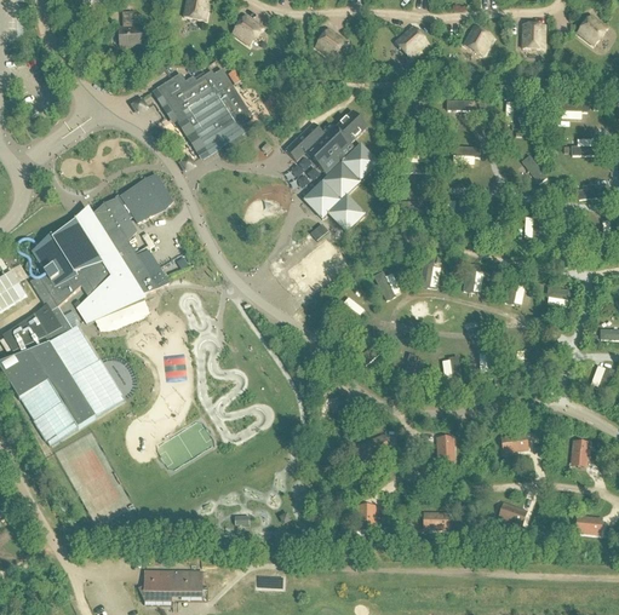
[(185,0),(183,16),(204,21),(207,0),(185,0)]
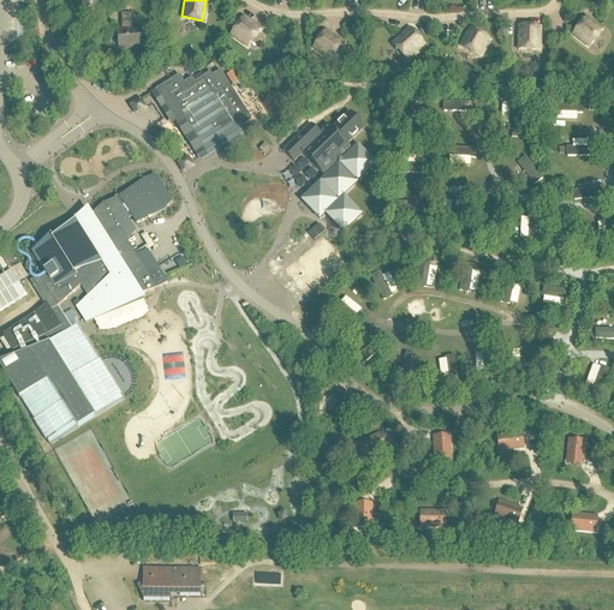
[(118,28),(119,47),(143,45),(142,27),(130,27),(130,19),(132,19),(131,11),(120,11),(121,27),(118,28)]
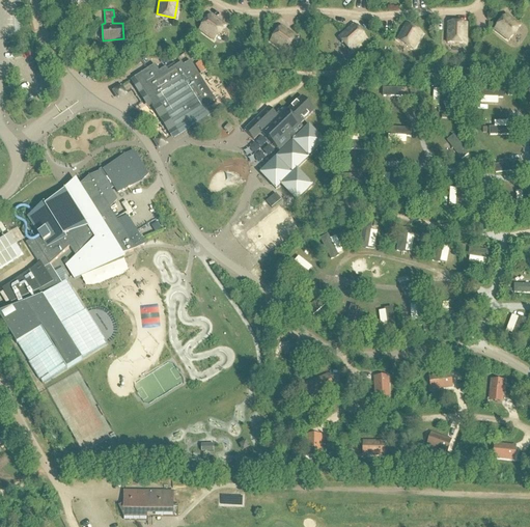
[(210,12),(198,27),(213,38),(224,24),(210,12)]
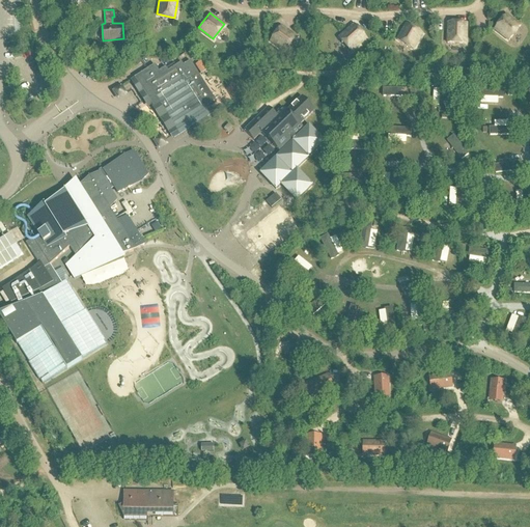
[(505,12),(494,27),(508,38),(520,24),(505,12)]
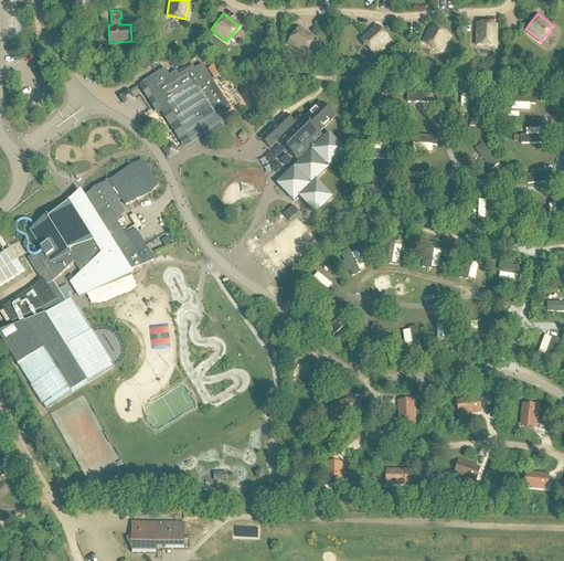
[(476,22),(475,43),(495,44),(496,22),(476,22)]
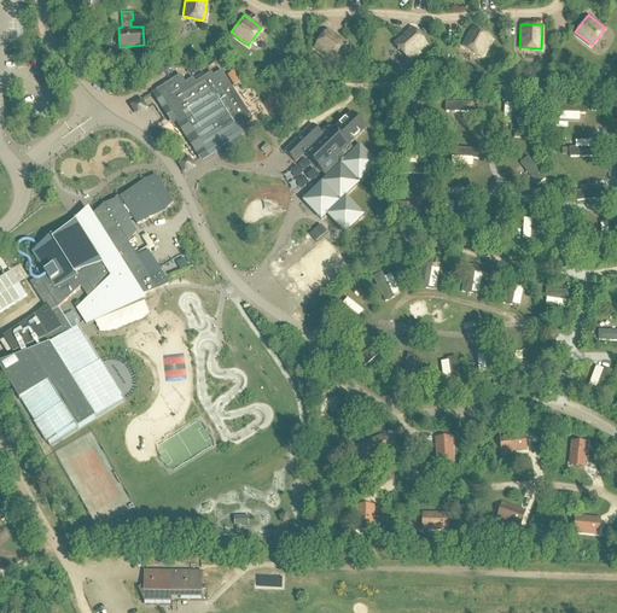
[(394,41),(407,58),(425,42),(411,25),(394,41)]
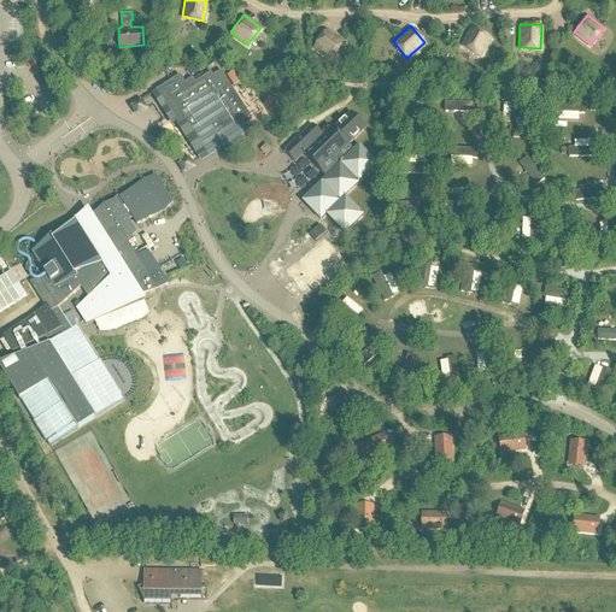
[(461,43),(479,54),(490,36),(471,25),(461,43)]
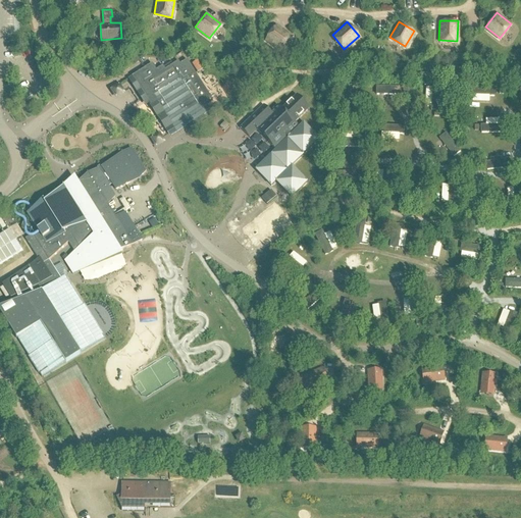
[(265,39),(281,50),(292,36),(275,23),(265,39)]
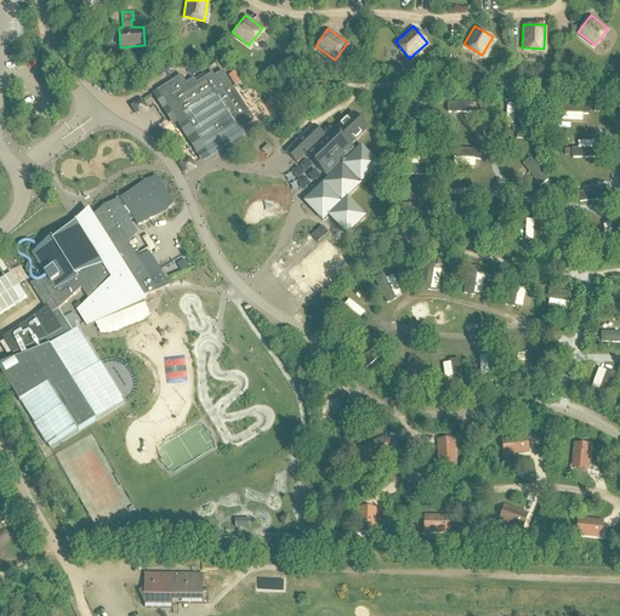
[(180,73),(155,89),(177,121),(182,129),(189,124),(210,155),(225,144),(228,149),(244,138),(242,133),(249,129),(244,121),(252,117),(232,85),(221,68),(214,74),(211,70),(195,80),(193,75),(185,80),(180,73)]
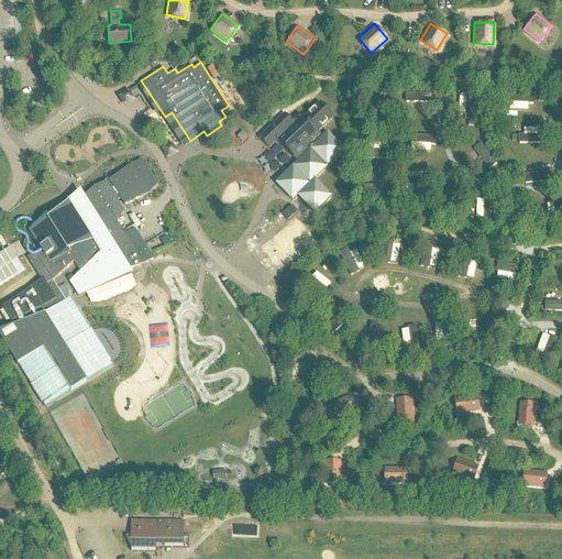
[(218,72),(212,63),(207,66),(212,75),(216,73),(218,72)]
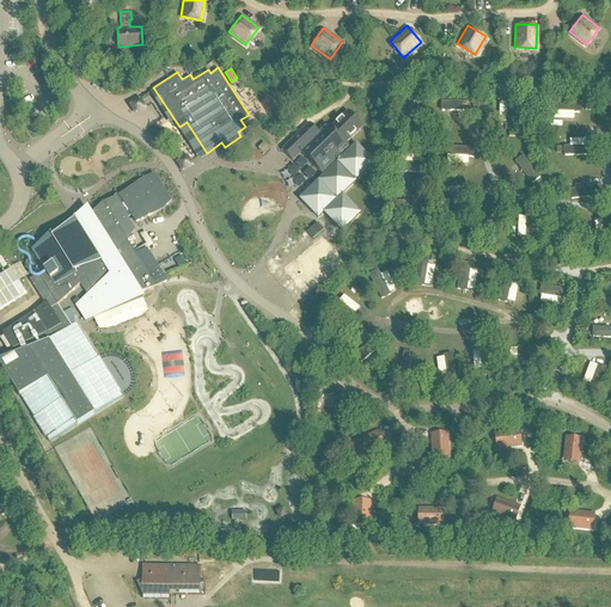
[(470,100),(441,102),(441,115),(469,115),(470,100)]
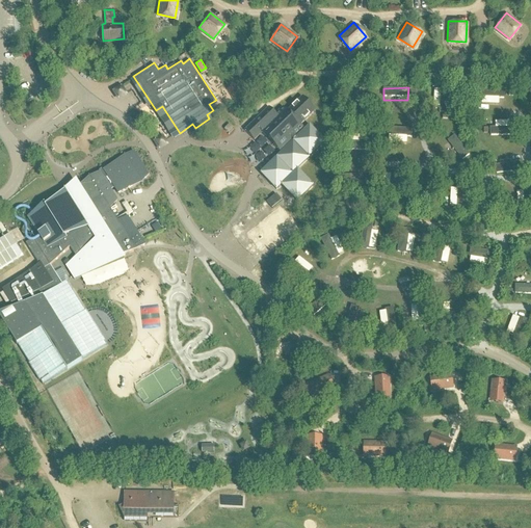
[(443,91),(430,89),(430,106),(443,106),(443,91)]
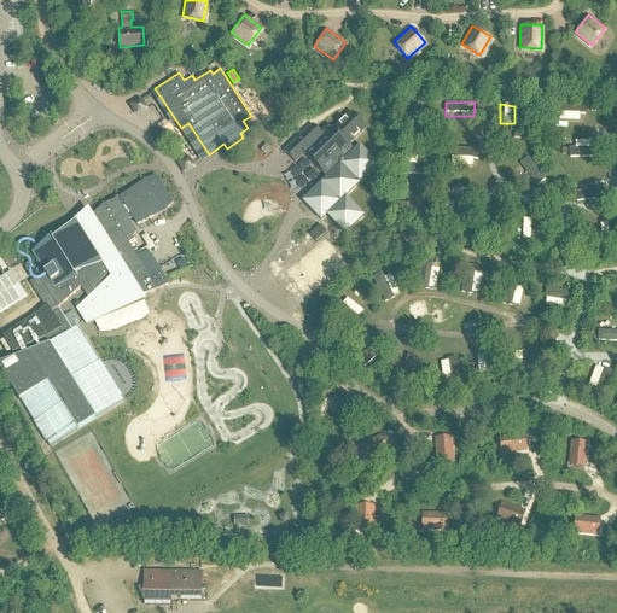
[(581,107),(558,107),(559,118),(581,117),(581,107)]
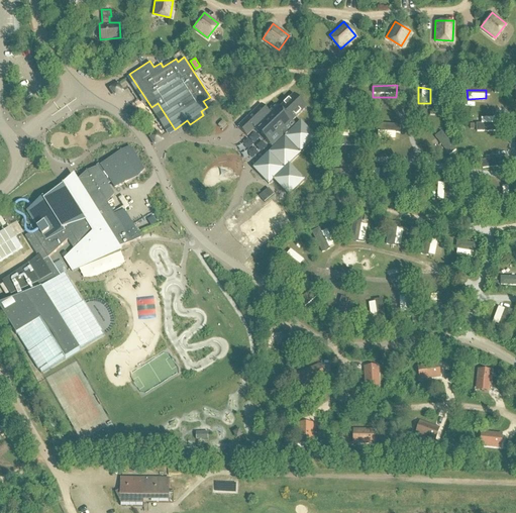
[(261,102),(237,124),(246,134),(253,127),(273,147),(252,167),(268,181),(273,176),(274,177),(273,178),(288,193),(303,178),(287,163),(313,136),(300,122),(297,125),(291,119),(305,106),(305,105),(293,92),(290,95),(279,106),(274,102),(267,109),(261,102)]
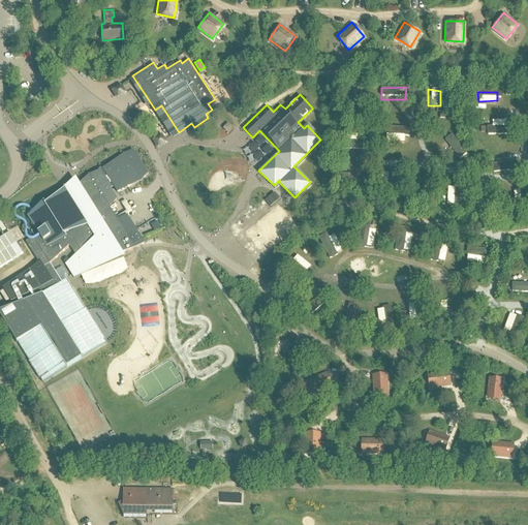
[(133,115),(136,120),(142,117),(144,115),(141,110),(133,115)]
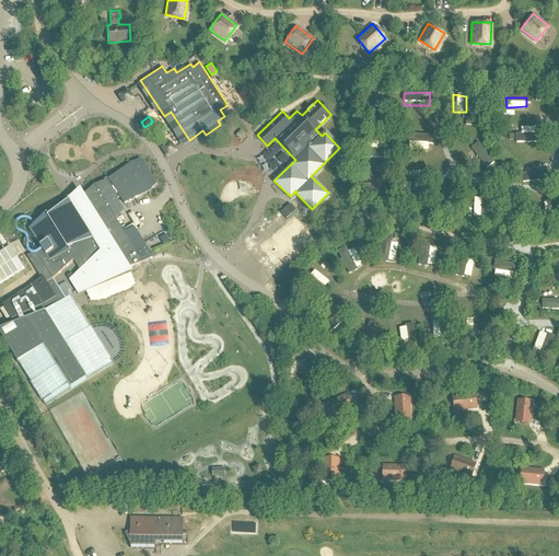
[(538,122),(520,122),(520,131),(538,131),(538,122)]
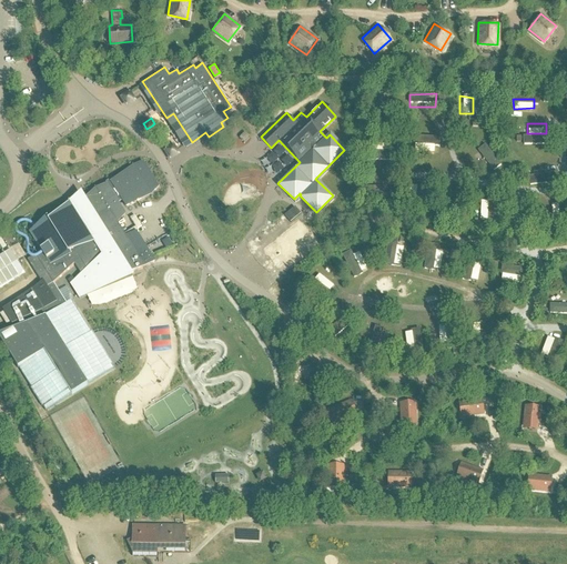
[(375,131),(375,150),(392,151),(388,132),(375,131)]
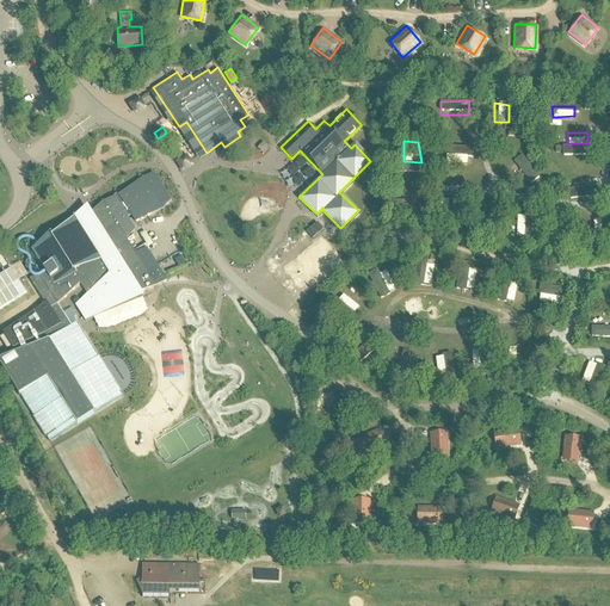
[(470,142),(445,141),(445,158),(472,159),(470,142)]
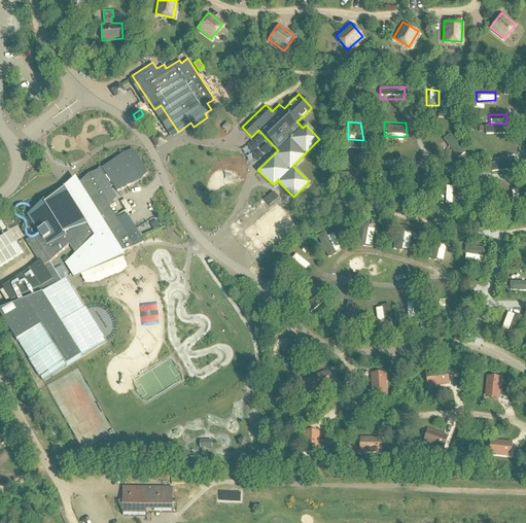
[(450,134),(441,141),(453,158),(465,153),(450,134)]
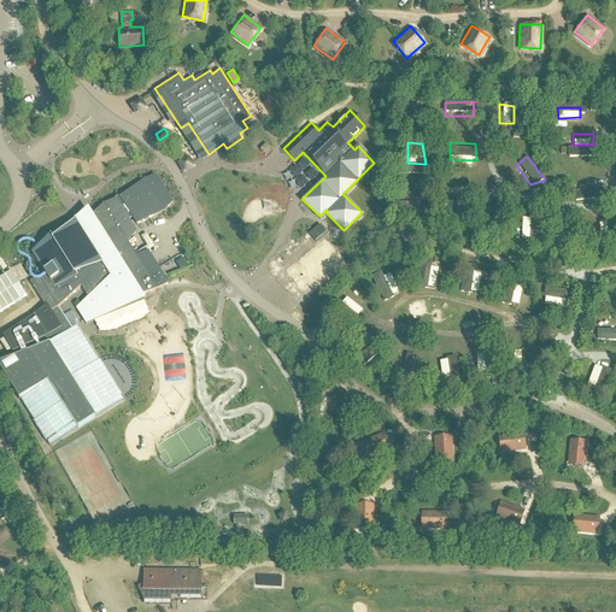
[(0,369),(18,398),(19,396),(34,419),(33,421),(46,440),(46,439),(48,443),(76,425),(95,415),(123,396),(121,393),(121,392),(99,357),(98,358),(76,323),(71,327),(58,304),(81,284),(88,296),(82,301),(89,313),(166,282),(147,251),(136,257),(124,237),(135,230),(127,218),(132,215),(136,223),(171,201),(154,174),(115,199),(88,215),(87,216),(84,213),(80,216),(82,219),(80,221),(31,251),(42,268),(44,270),(37,274),(29,280),(45,304),(47,307),(34,316),(5,334),(11,345),(12,345),(17,353),(0,360),(0,369)]
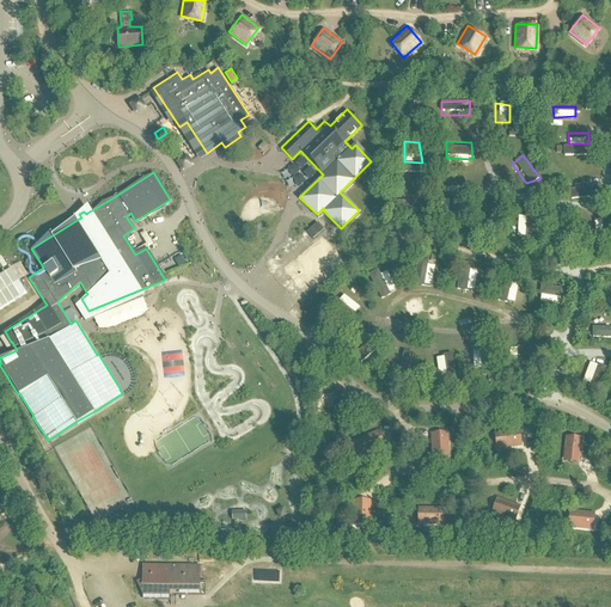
[(596,175),(573,176),(574,185),(596,185),(596,175)]
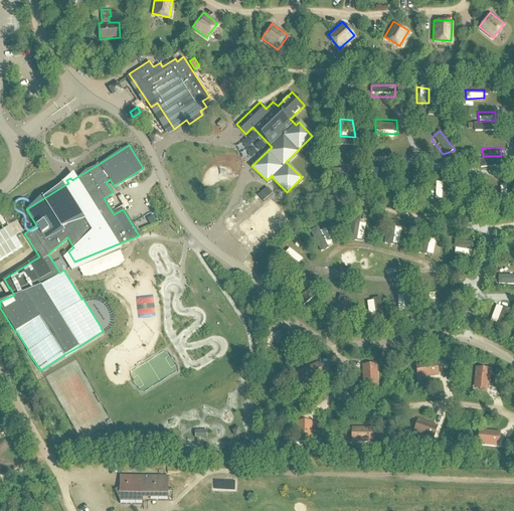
[(355,166),(340,165),(337,182),(352,184),(355,166)]
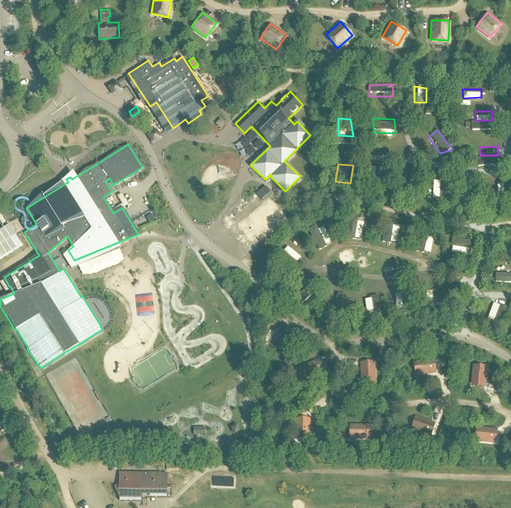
[(430,174),(417,174),(416,188),(431,188),(430,174)]
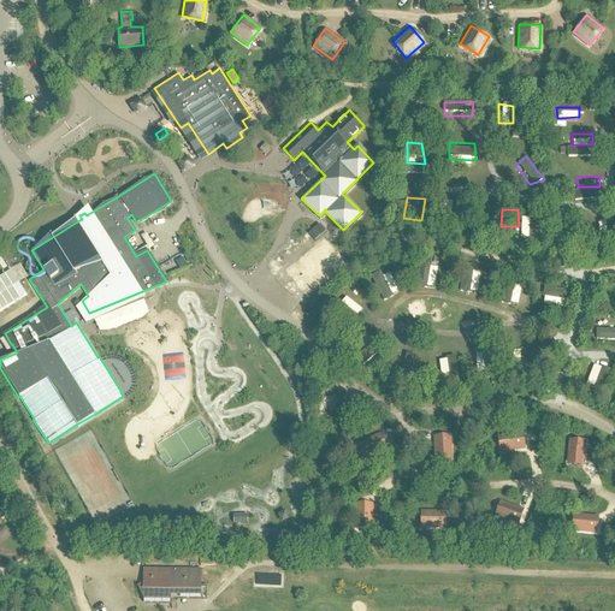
[(319,221),(308,231),(314,238),(325,229),(319,221)]
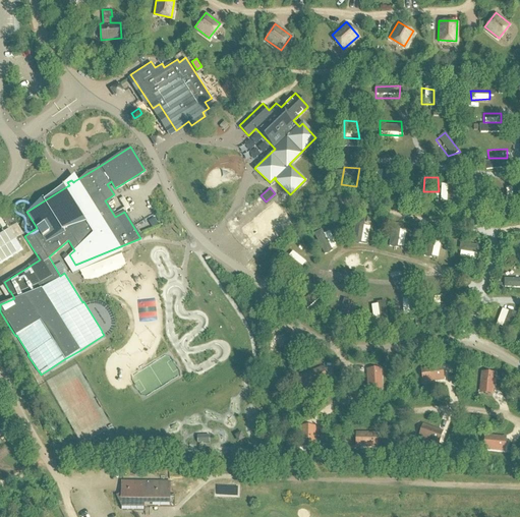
[(282,194),(235,232),(249,248),(252,246),(256,250),(299,215),(282,194)]
